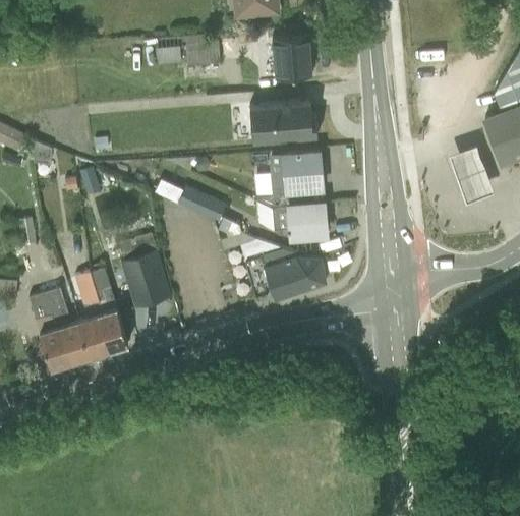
[(232,0),(234,16),(278,12),(276,0),(232,0)]
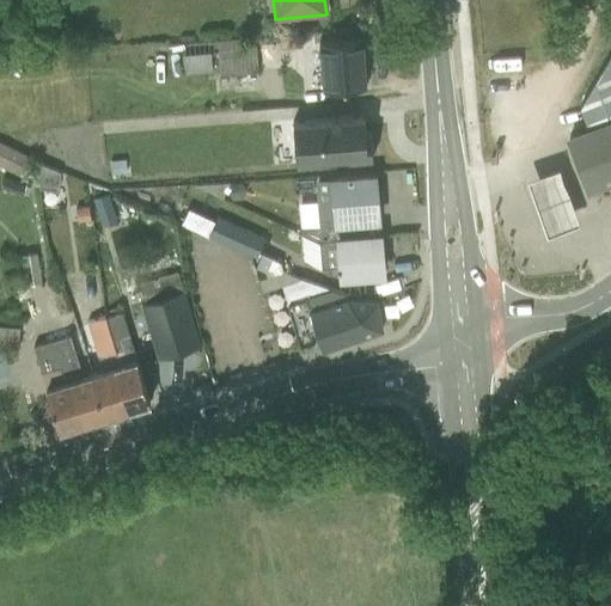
[(221,77),(258,73),(256,49),(250,50),(249,41),(218,44),(221,77)]
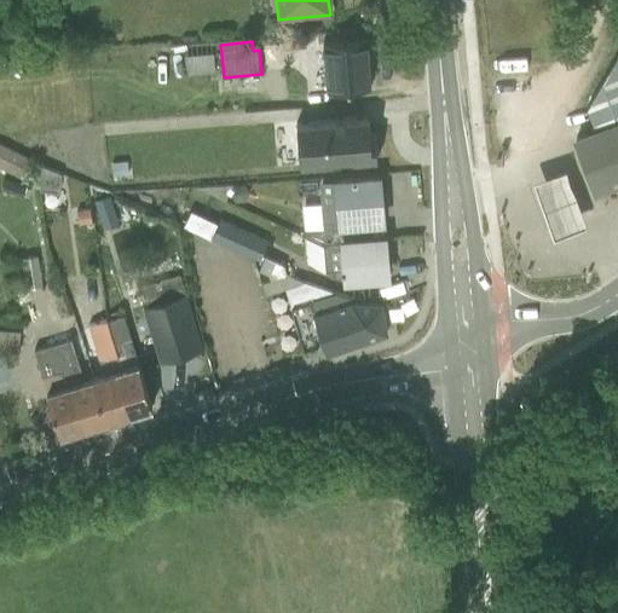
[(325,92),(370,88),(367,41),(322,46),(325,92)]
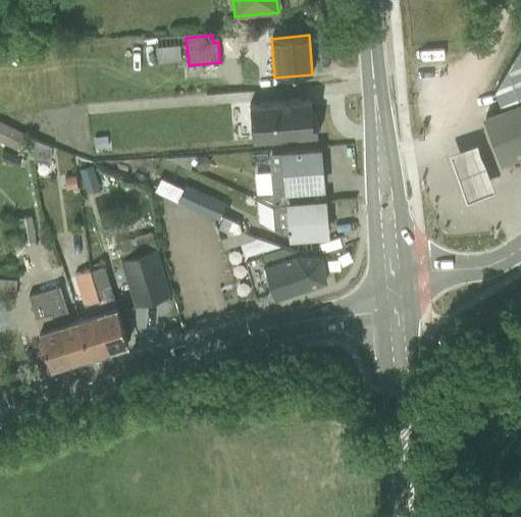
[(181,63),(180,47),(158,49),(159,64),(181,63)]
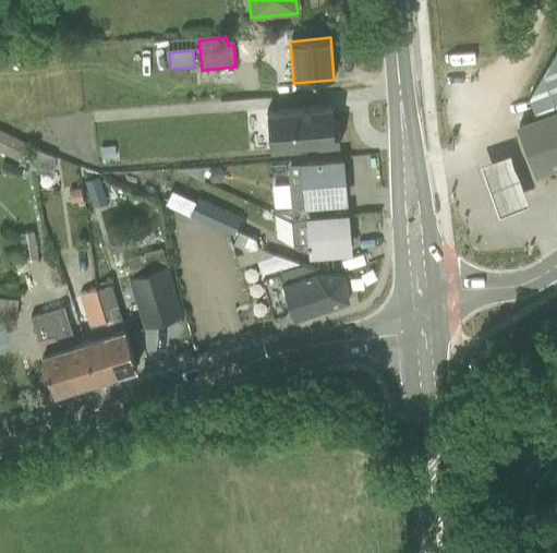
[(537,172),(556,164),(556,53),(530,98),(537,119),(520,125),(537,172)]
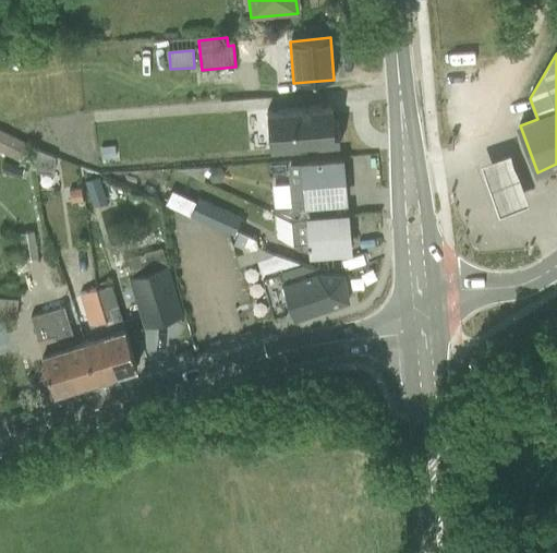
[(334,122),(333,105),(267,110),(270,153),(299,151),(299,147),(317,145),(317,147),(339,146),(338,121),(334,122)]
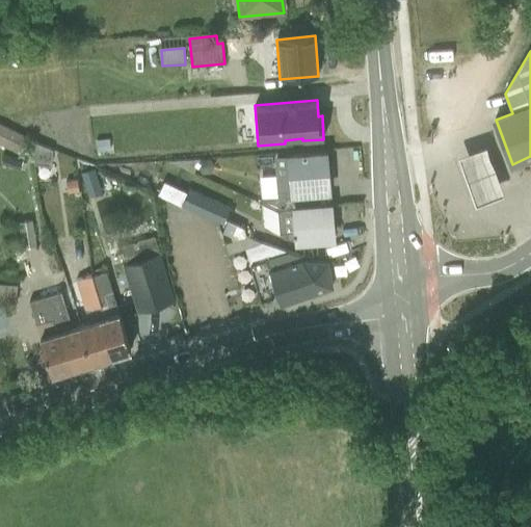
[(22,147),(25,138),(0,127),(0,147),(15,153),(22,147)]
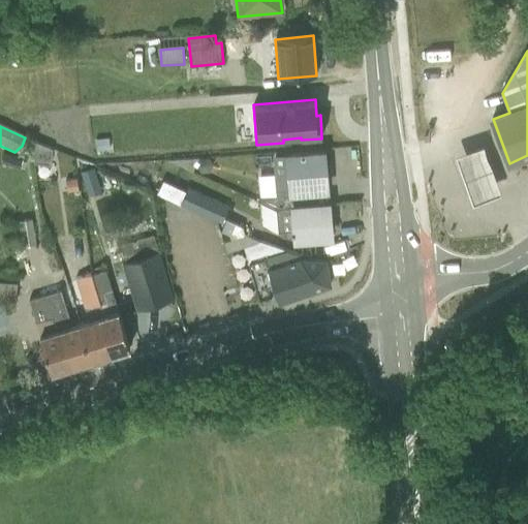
[(483,142),(456,152),(473,199),(500,190),(483,142)]
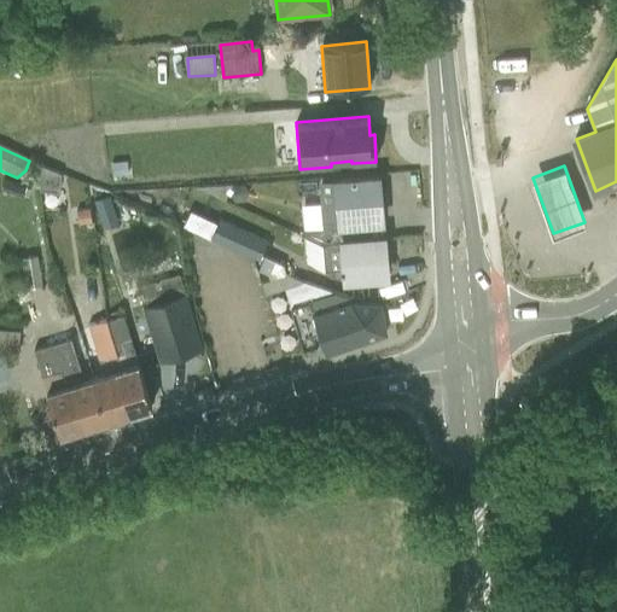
[(40,193),(59,196),(62,176),(39,167),(40,193)]
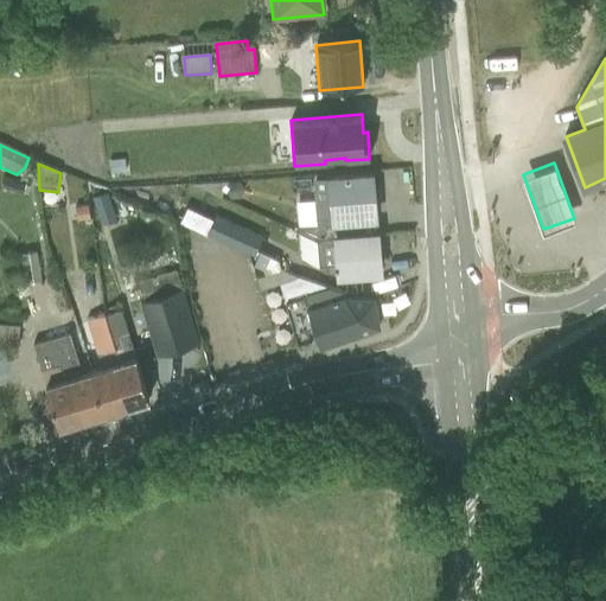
[(325,241),(376,236),(371,176),(329,180),(330,198),(318,199),(319,224),(324,224),(324,225),(308,227),(308,240),(325,238),(325,241)]
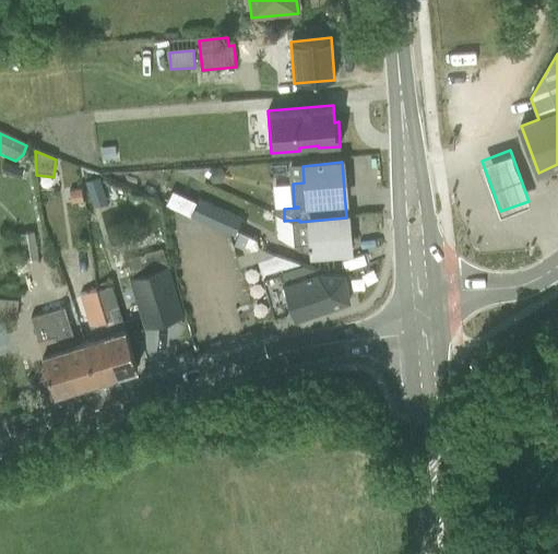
[(92,210),(108,203),(99,180),(84,185),(92,210)]
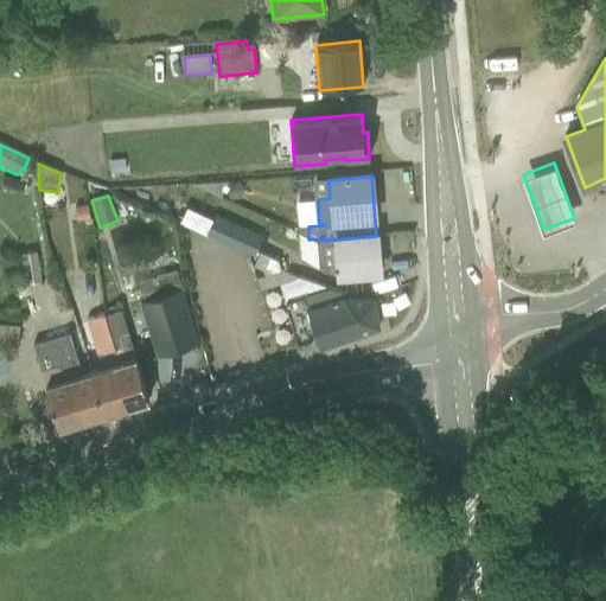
[(254,257),(263,237),(216,215),(214,222),(195,212),(189,227),(254,257)]
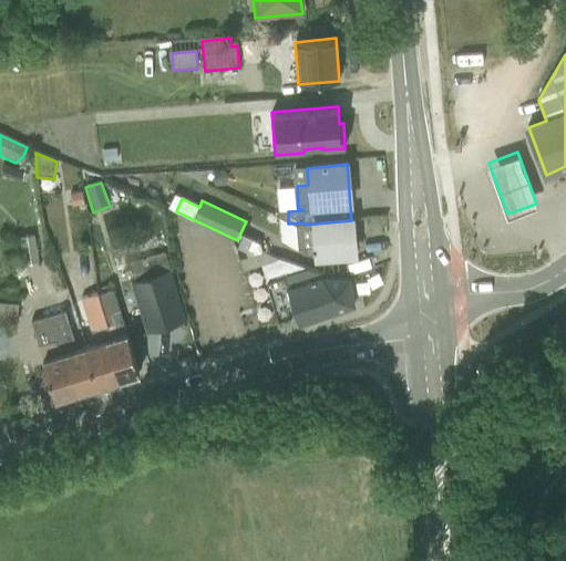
[(315,259),(354,255),(351,220),(304,225),(297,225),(298,249),(301,249),(301,255),(315,259)]
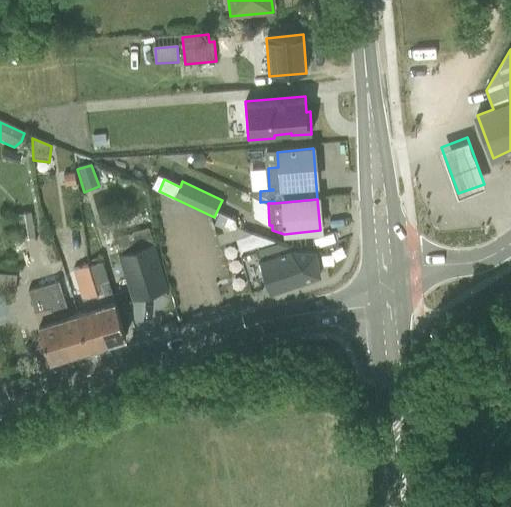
[(21,239),(35,237),(32,213),(18,216),(21,239)]
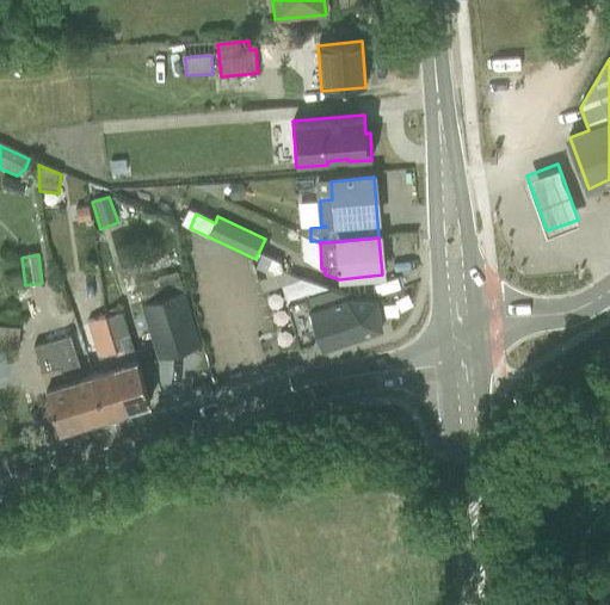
[(160,359),(202,346),(177,272),(135,286),(160,359)]
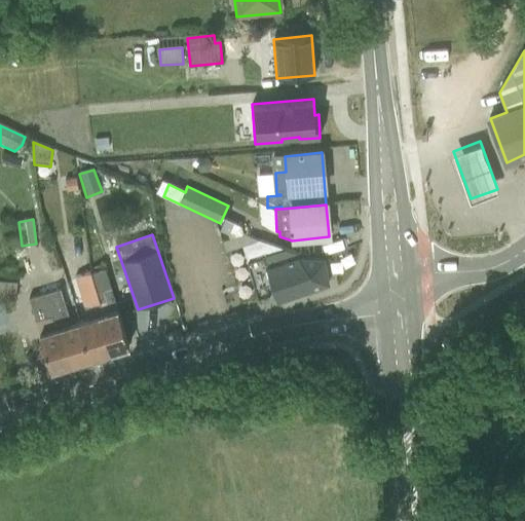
[(276,301),(329,284),(325,258),(301,257),(301,253),(287,248),(283,250),(259,239),(255,244),(262,258),(273,293),(276,301)]
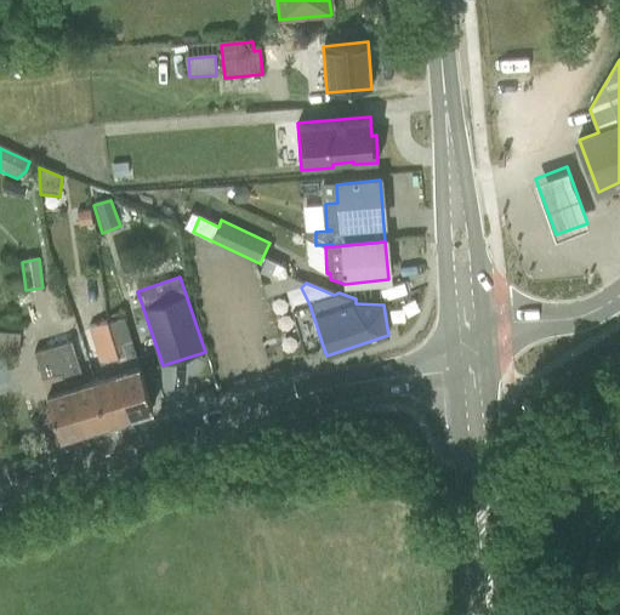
[(305,352),(323,346),(310,305),(290,311),(305,352)]
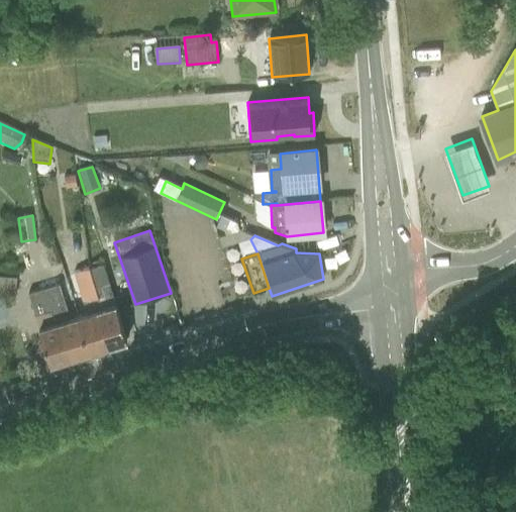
[(108,347),(127,340),(102,261),(88,265),(90,269),(87,270),(108,347)]
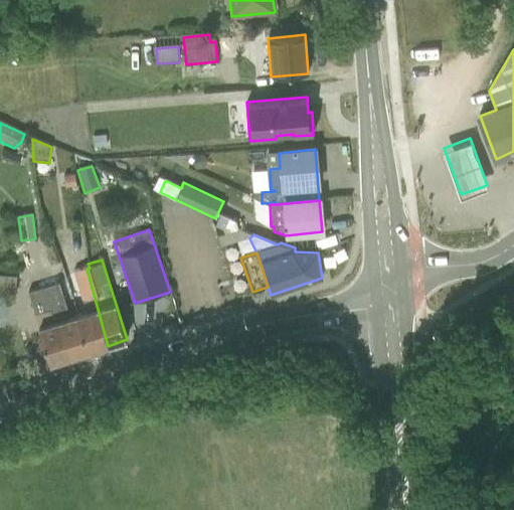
[(108,346),(87,269),(73,272),(86,312),(78,314),(89,352),(108,346)]
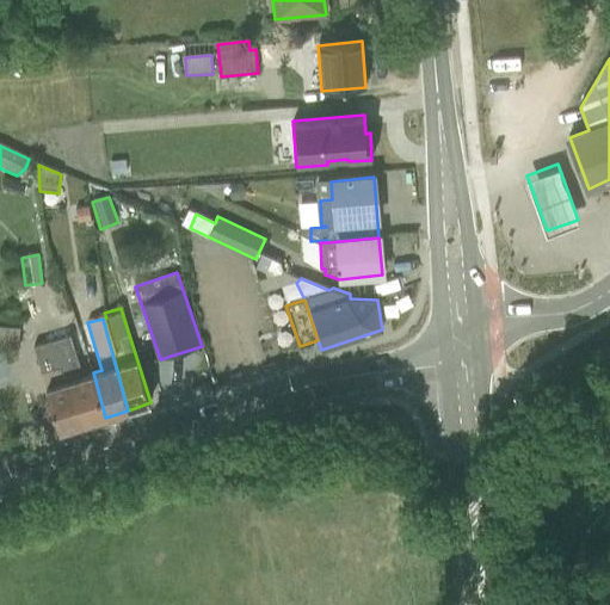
[(0,347),(19,350),(20,329),(0,327),(0,347)]
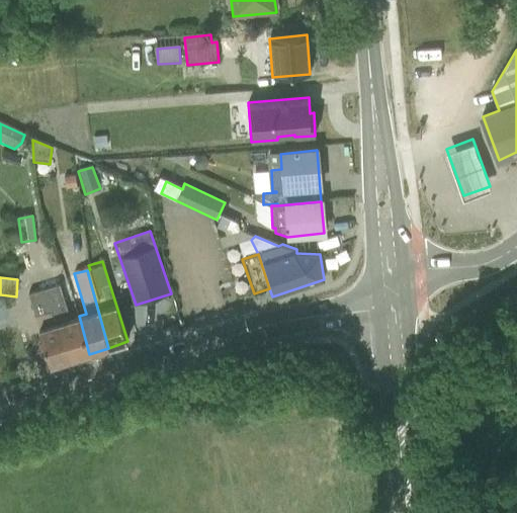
[(70,359),(89,354),(79,316),(70,319),(60,285),(50,288),(70,359)]
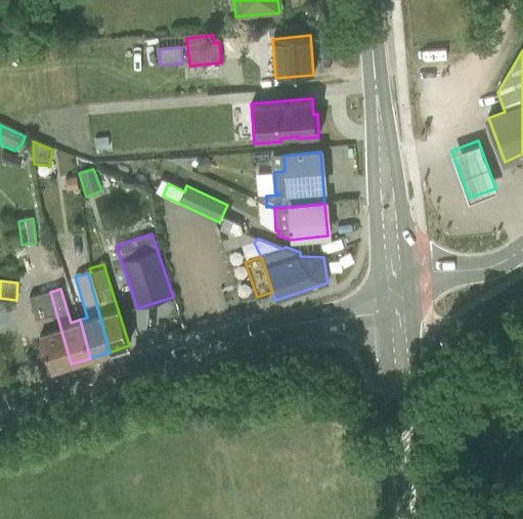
[(51,370),(71,363),(50,292),(30,298),(51,370)]
